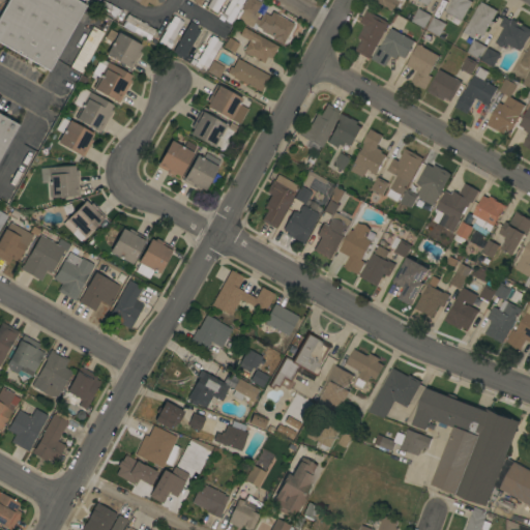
[(0,13),(7,0),(74,0),(85,6),(49,70),(0,42),(0,13)]
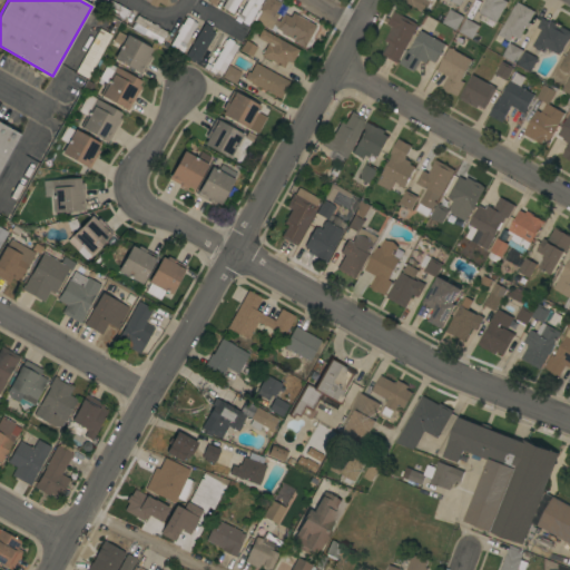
[(108,0),(129,11),(126,18),(124,17),(121,20),(109,13),(110,12),(105,10),(107,7),(97,2),(98,0),(108,0)]
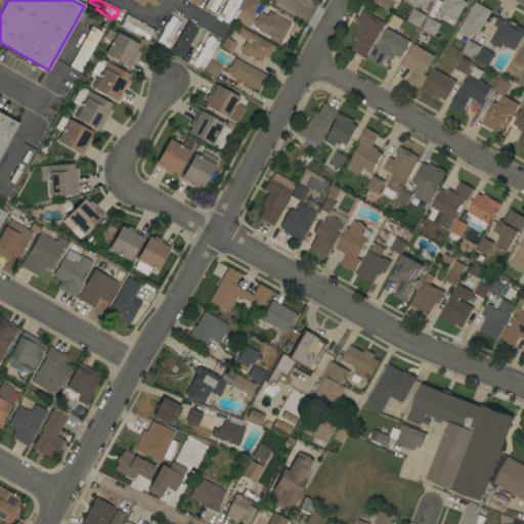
[(133,0),(147,8),(151,0),(133,0)]
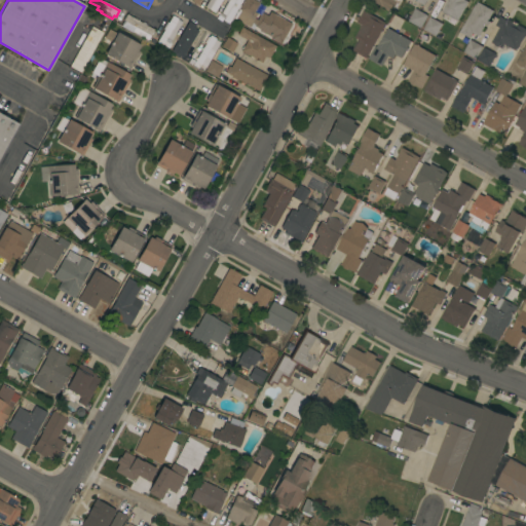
[(221,0),(214,12),(204,7),(208,0),(221,0)]
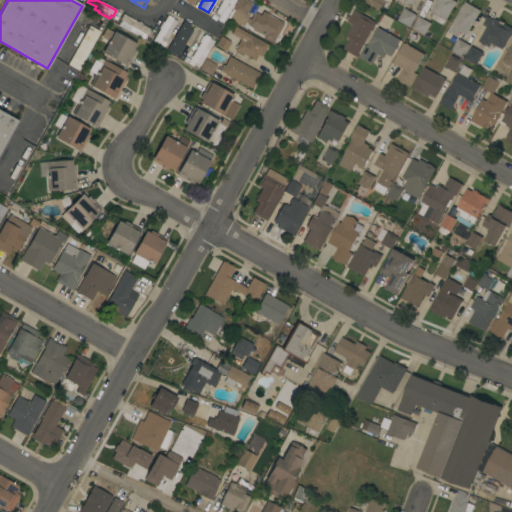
[(234,0),(232,5),(233,6),(231,10),(230,9),(226,15),(227,16),(224,21),(223,21),(222,23),(216,20),(217,18),(213,15),(221,0),(234,0)]
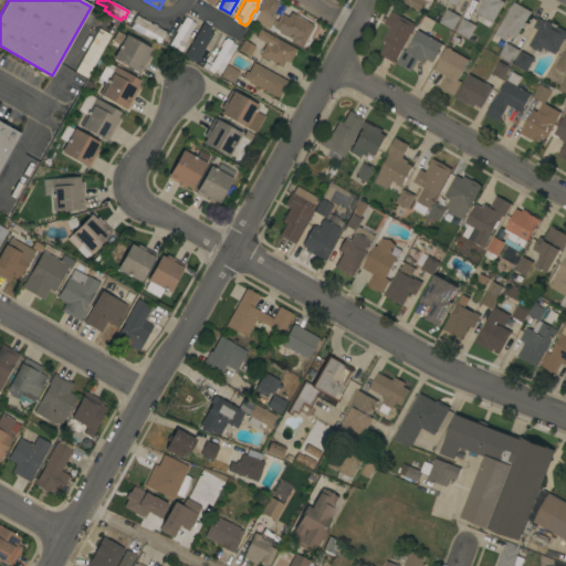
[(313,25),(301,48),(290,41),(291,40),(278,33),(279,32),(273,29),(274,27),(271,24),(268,30),(253,21),(258,11),(257,11),(262,0),(272,0),(279,3),(273,13),(276,16),(273,20),(276,22),(281,13),(287,18),(290,12),(313,25)]
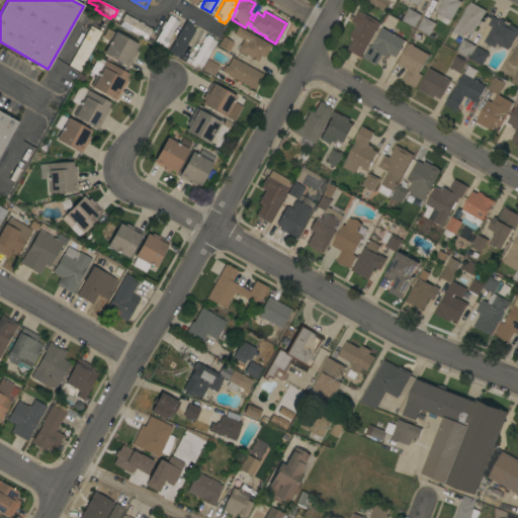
[(389,0),(392,2),(386,11),(365,0),(389,0)]
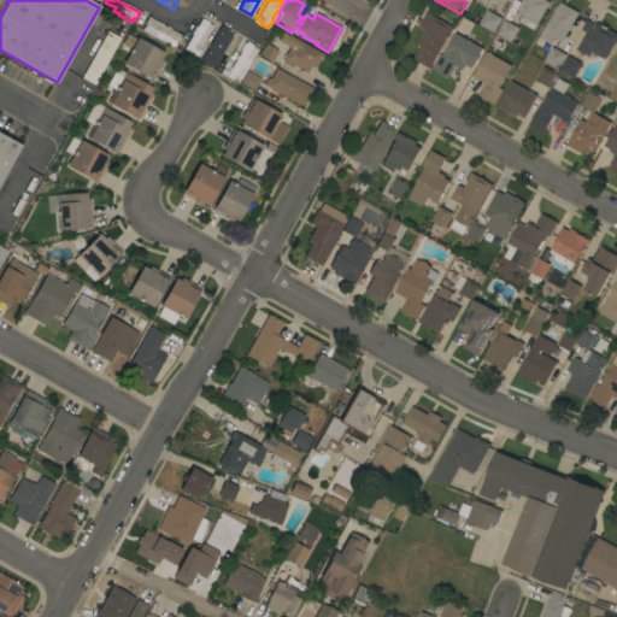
[(538,25),(519,15),(527,0),(546,0),(551,3),(538,25)]
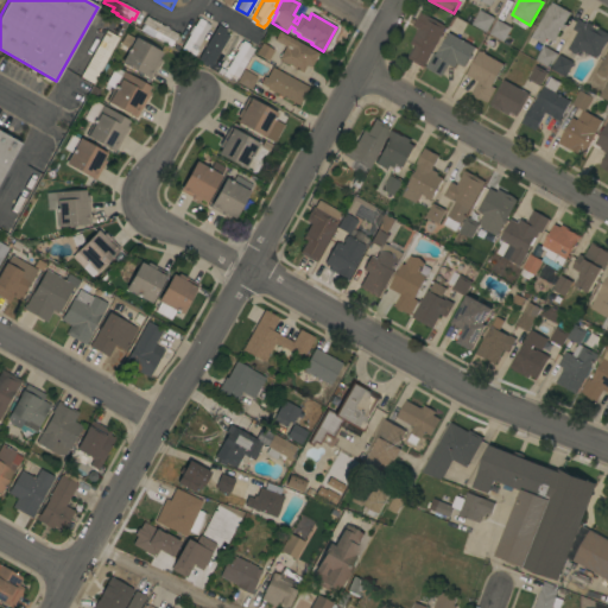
[(555,43),(546,38),(544,44),(532,37),(550,6),(551,6),(553,2),(571,12),(555,43)]
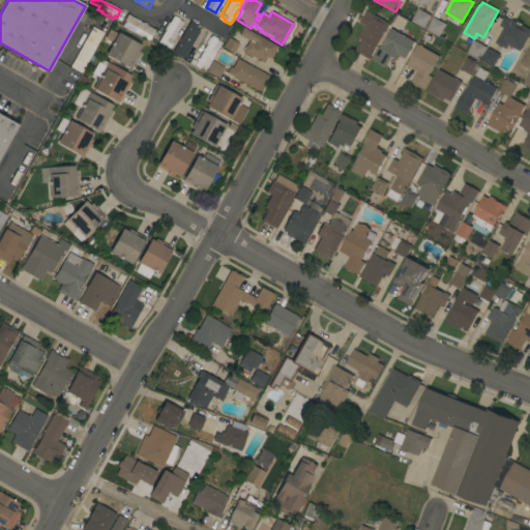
[(424,28),(412,21),(418,8),(432,16),(424,28)]
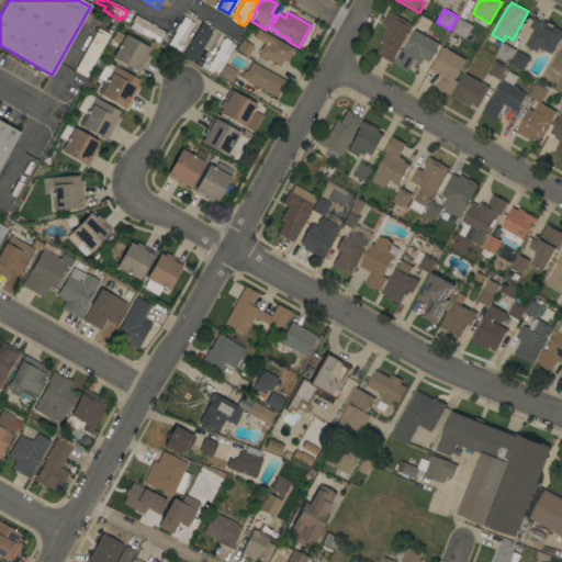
[(413,24),(392,63),(377,54),(383,42),(380,41),(388,27),(382,24),(389,11),(413,24)]
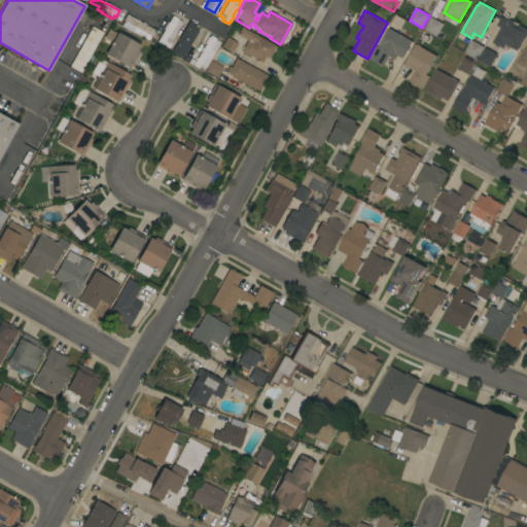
[(142,24),(142,23),(146,25),(145,26),(153,30),(147,40),(123,27),(125,22),(123,21),(126,14),(142,24)]
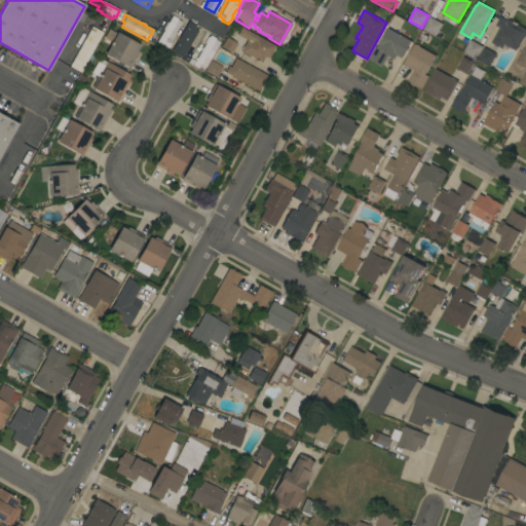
[(168,43),(171,44),(167,48),(162,45),(161,45),(156,42),(172,15),(178,20),(177,20),(181,22),(168,43)]
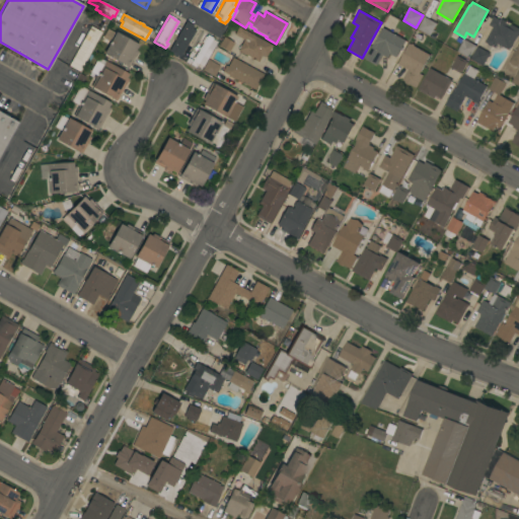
[(437,23),(430,36),(418,29),(425,17),(437,23)]
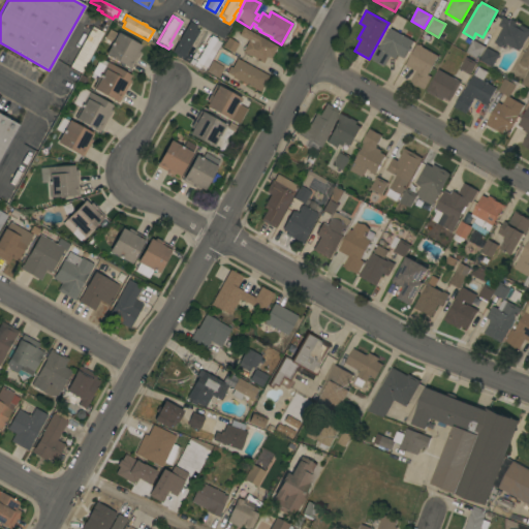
[(528,34),(520,52),(507,44),(505,49),(501,47),(501,48),(498,45),(498,44),(495,43),(503,28),(499,26),(503,18),(510,22),(511,20),(528,29),(528,34)]
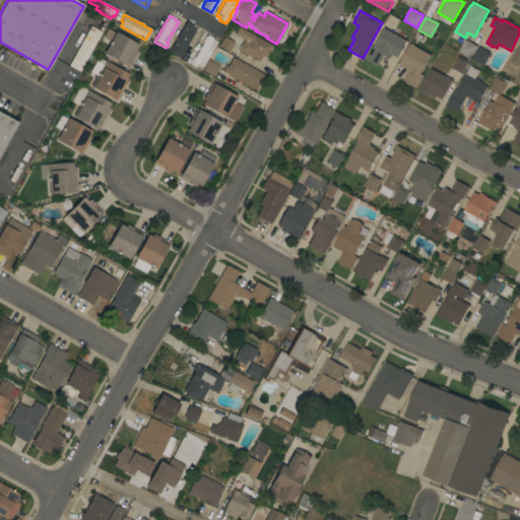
[(186,21),(192,25),(191,28),(195,30),(187,45),(183,43),(178,51),(182,53),(180,57),(170,51),(186,21)]
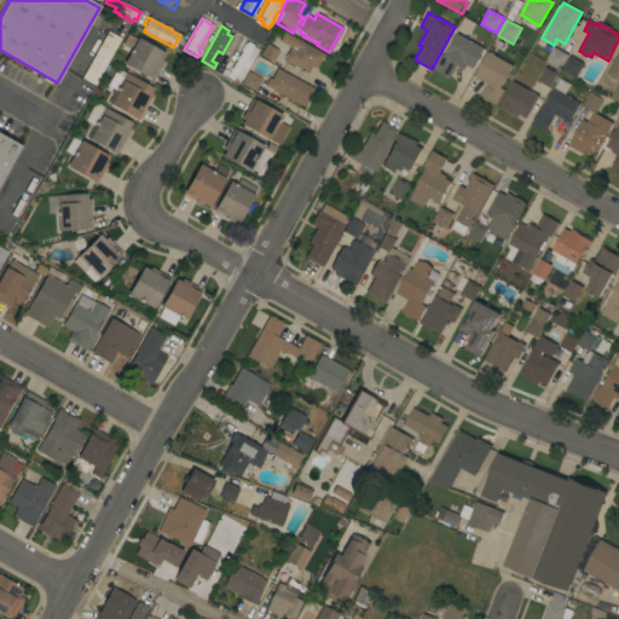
[(290,48),(278,41),(283,32),(324,55),(311,77),(283,61),(290,48)]
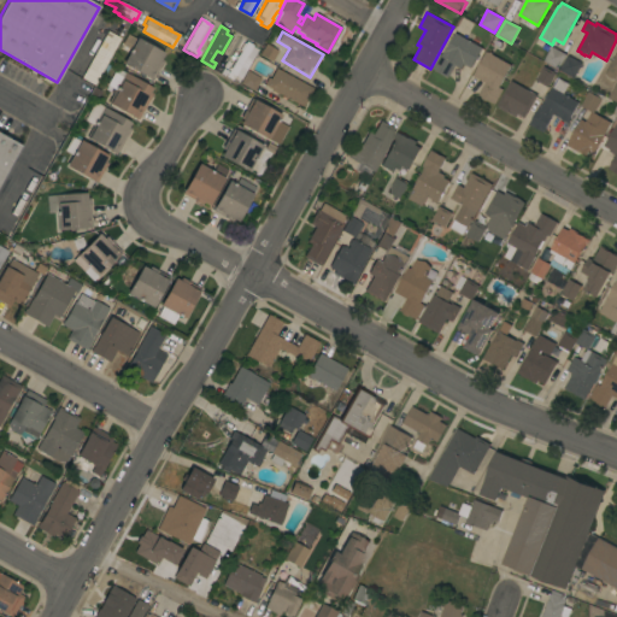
[(471,42),(474,37),(480,41),(477,45),(482,48),(471,69),(464,64),(462,69),(456,65),(448,78),(433,69),(440,54),(442,56),(446,50),(446,51),(456,34),(471,42)]
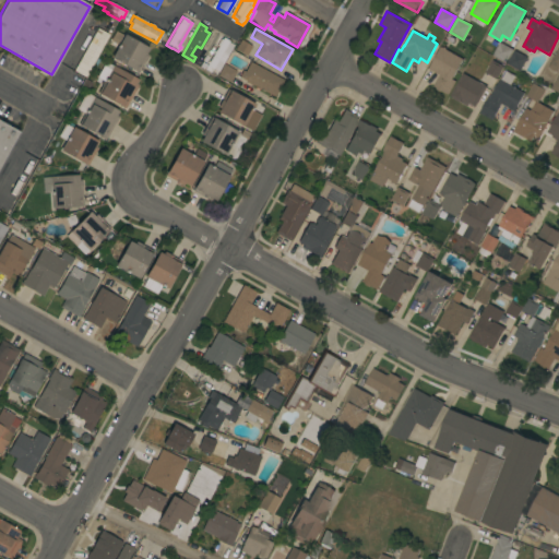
[(118,45),(109,40),(115,32),(122,36),(123,35),(149,48),(145,54),(147,56),(138,73),(110,58),(118,45)]
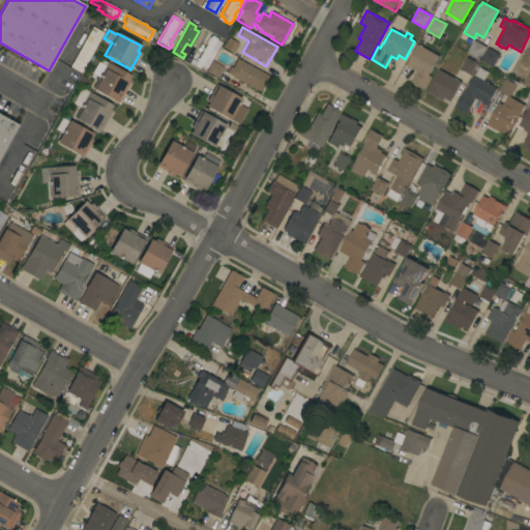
[(206,68),(201,65),(199,69),(194,66),(211,35),(216,39),(216,40),(222,42),(206,68)]
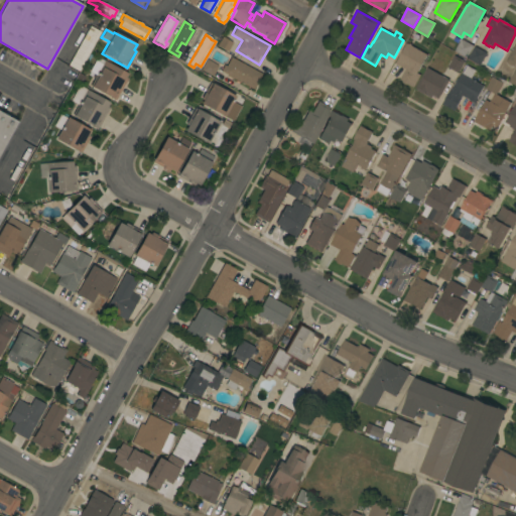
[(232,42),(227,51),(217,45),(222,36),(232,42)]
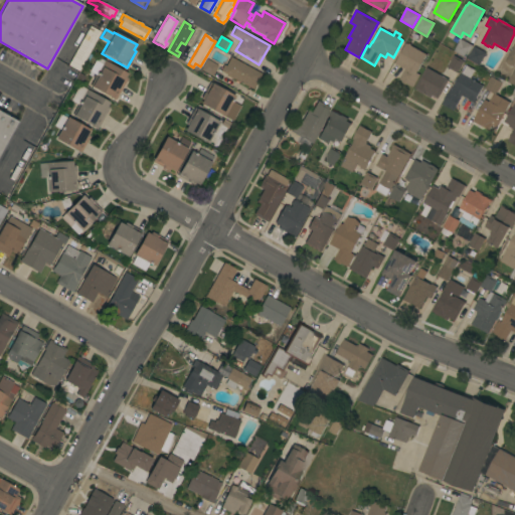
[(466,58),(454,51),(461,38),(473,45),(466,58)]
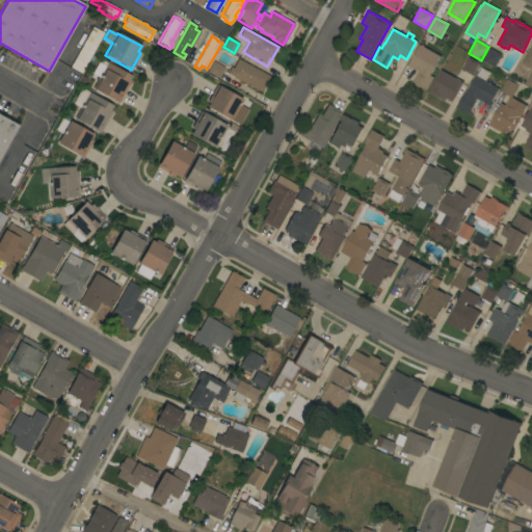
[(422,46),(423,45),(425,47),(442,56),(430,76),(434,78),(427,89),(421,86),(420,87),(416,85),(416,83),(413,82),(419,72),(408,65),(420,45),(422,46)]
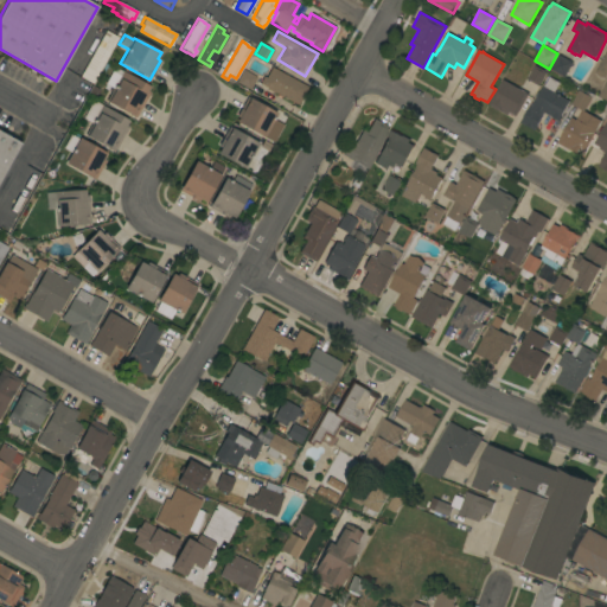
[(606,76),(606,78),(595,72),(606,51),(606,76)]
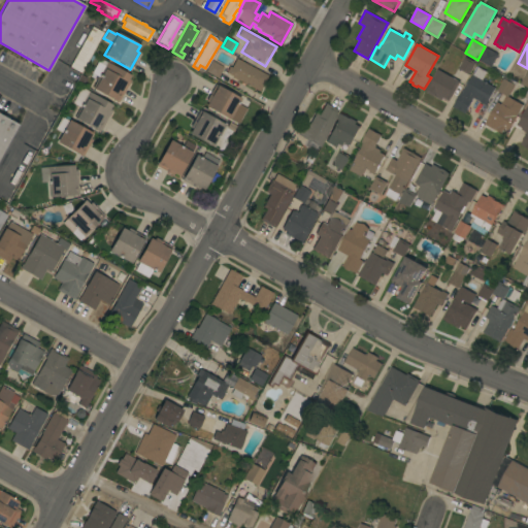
[(498,55),(492,67),(480,60),(487,47),(498,55)]
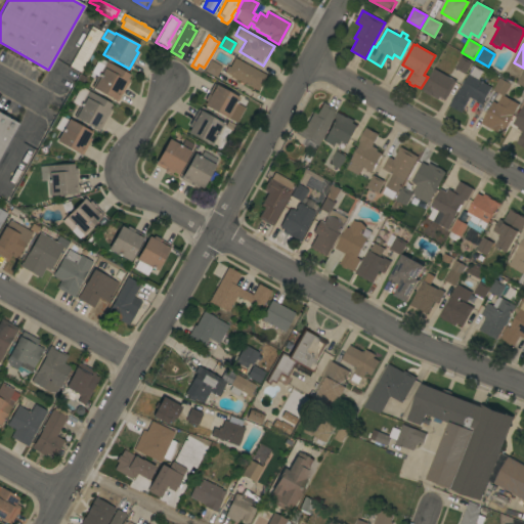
[(91,87),(95,80),(89,76),(90,73),(96,61),(97,61),(98,58),(100,59),(101,56),(107,59),(105,61),(129,75),(127,79),(129,80),(117,102),(91,87)]
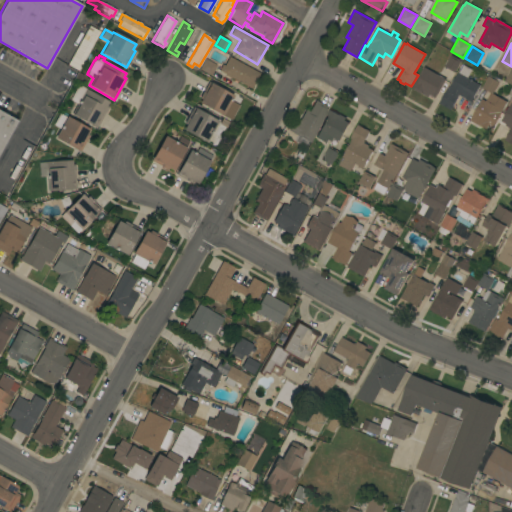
[(455,73),(444,67),(451,55),(462,61),(455,73)]
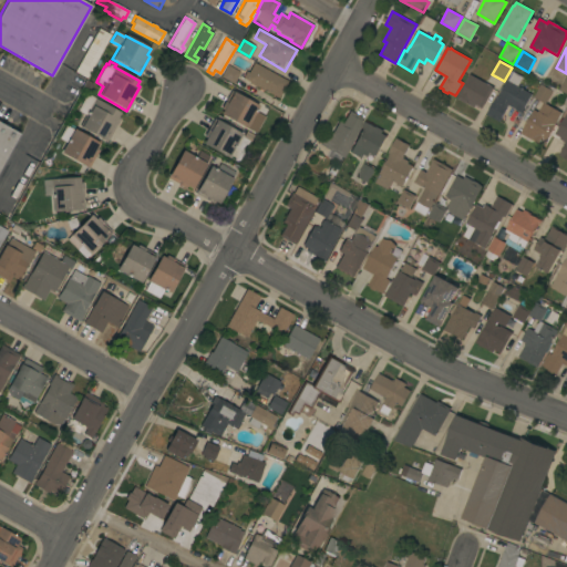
[(287,81),(278,99),(256,86),(255,88),(249,84),(250,82),(243,78),(246,71),(248,73),(253,63),(287,81)]
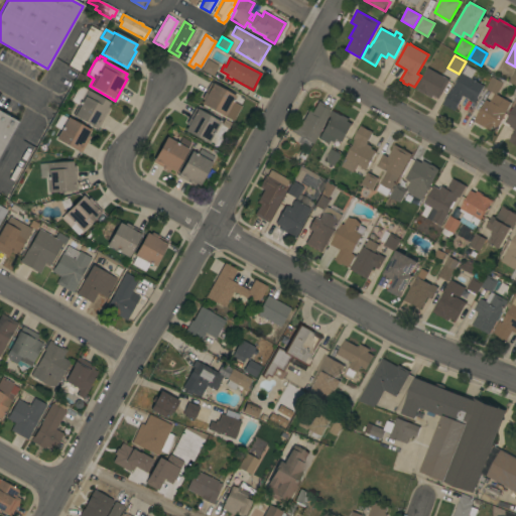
[(218,67),(212,77),(201,70),(207,59),(218,67)]
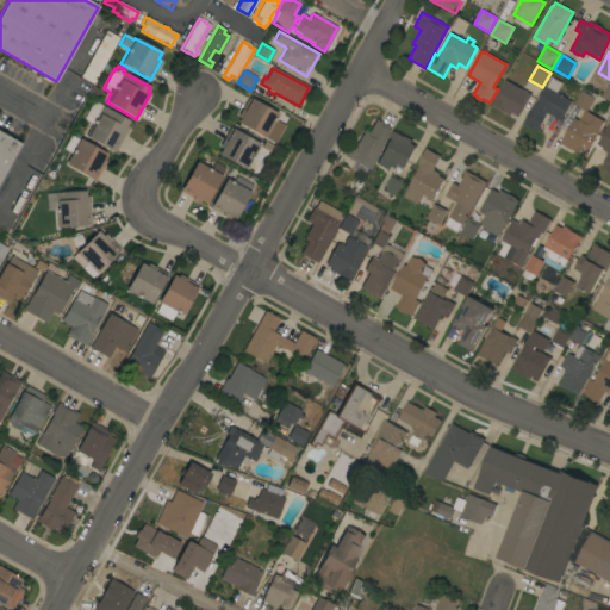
[(558,93),(573,101),(562,122),(547,113),(537,131),(524,124),(533,107),(534,109),(536,103),(537,104),(547,87),(553,78),(562,83),(558,93)]
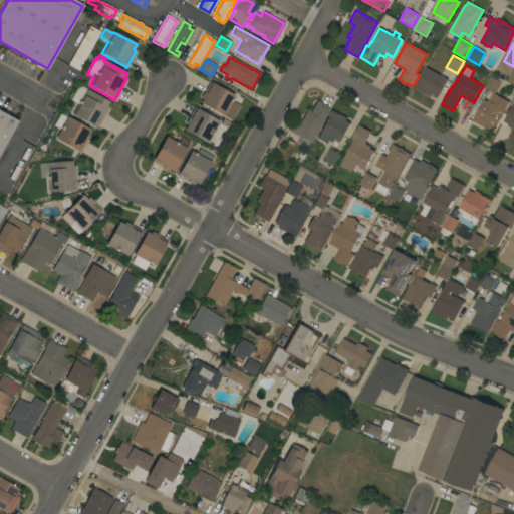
[(448,79),(437,98),(432,95),(431,97),(414,88),(426,67),(448,79)]
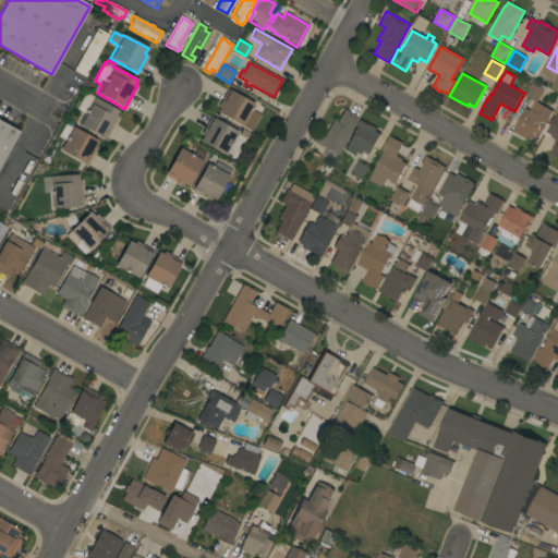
[(537,138),(538,140),(536,145),(518,134),(519,132),(514,130),(525,109),(530,111),(535,101),(525,96),(533,83),(544,89),(537,102),(554,110),(537,138)]
